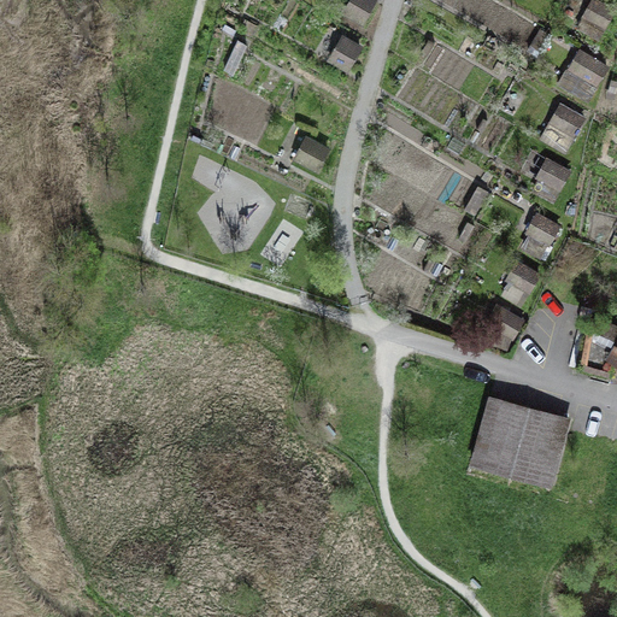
[(374,0),(350,0),(344,13),(362,23),(374,0)]
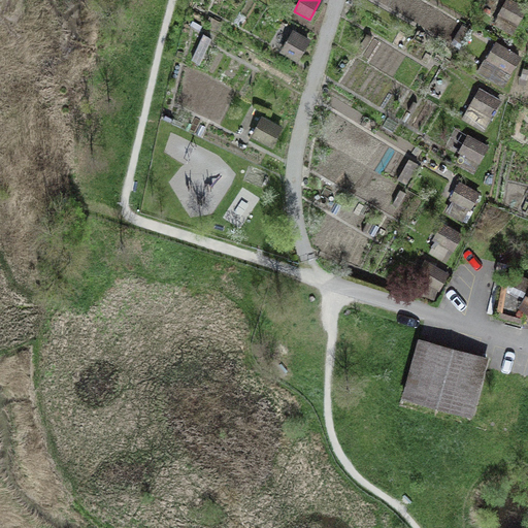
[(526,6),(514,0),(505,0),(494,23),(513,32),(526,6)]
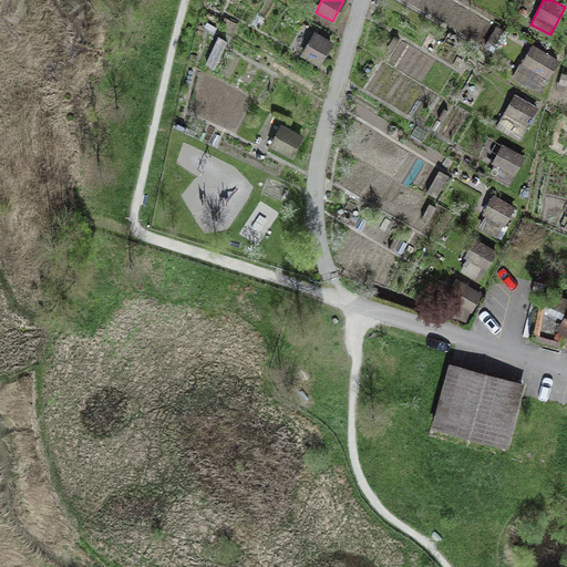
[(332,41),(316,32),(302,55),(319,64),(332,41)]
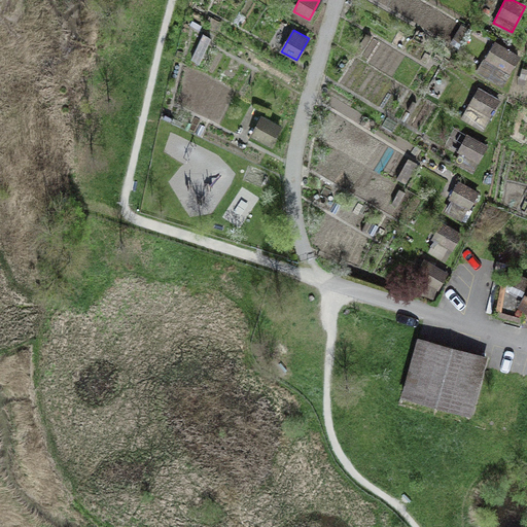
[(518,58),(494,43),(477,72),(500,86),(518,58)]
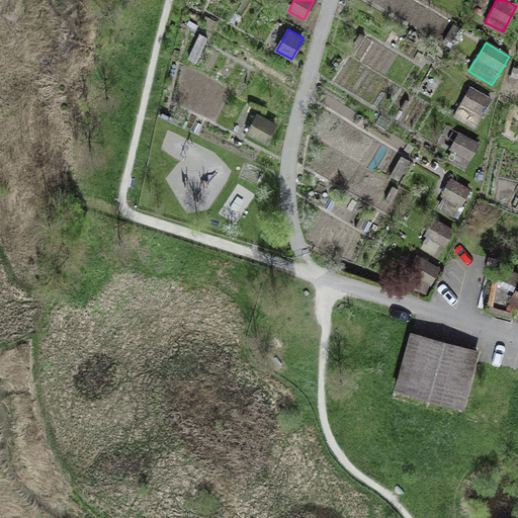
[(483,113),(491,99),(468,87),(461,101),(483,113)]
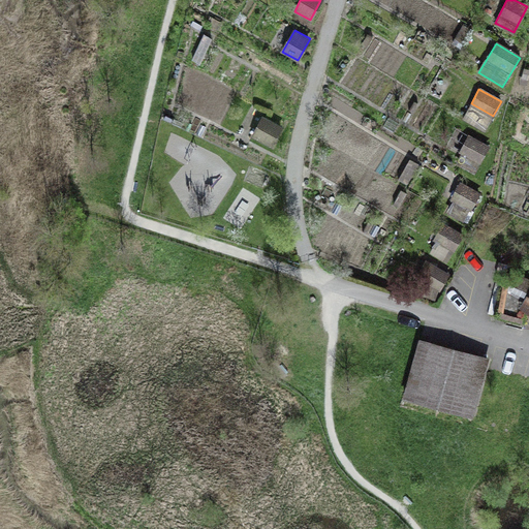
[(282,126),(263,117),(253,136),(273,146),(282,126)]
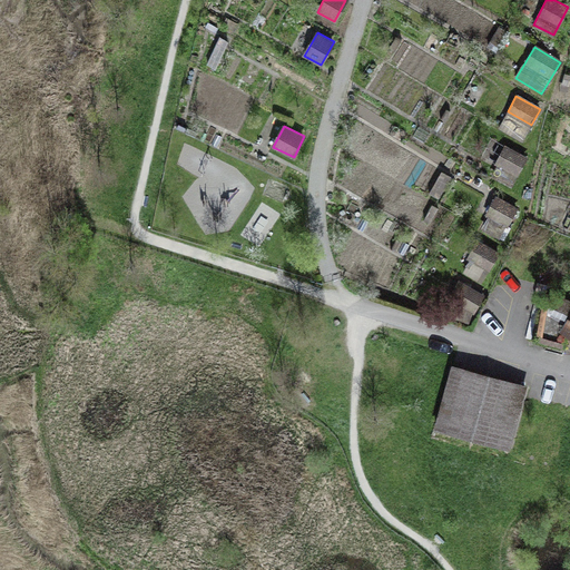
[(517,174),(526,157),(504,146),(495,163),(517,174)]
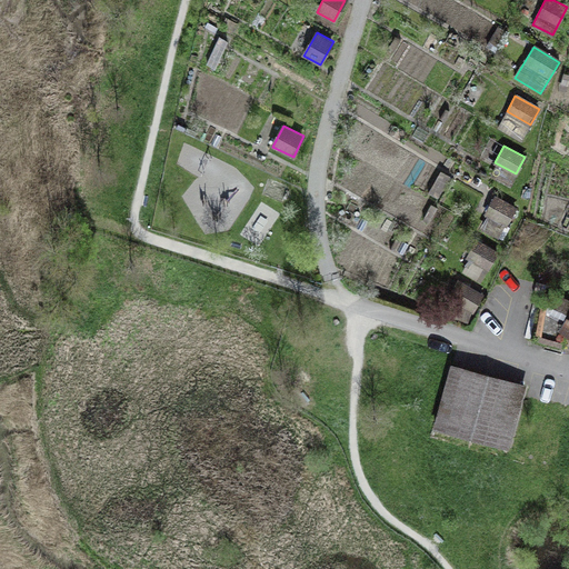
[(516,208),(495,197),(485,213),(489,216),(482,228),(498,236),(505,223),(507,225),(516,208)]
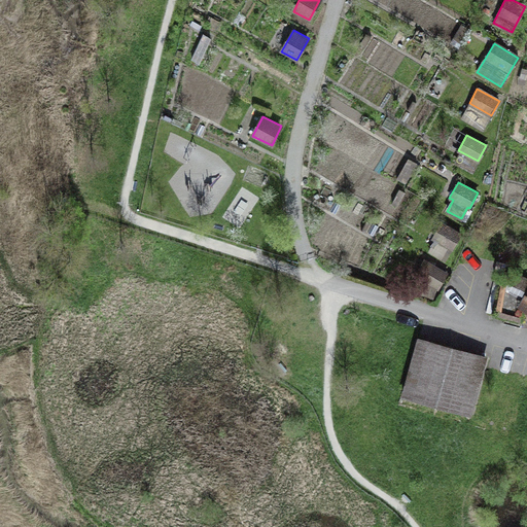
[(444,260),(460,232),(442,221),(432,239),(434,240),(428,251),(444,260)]
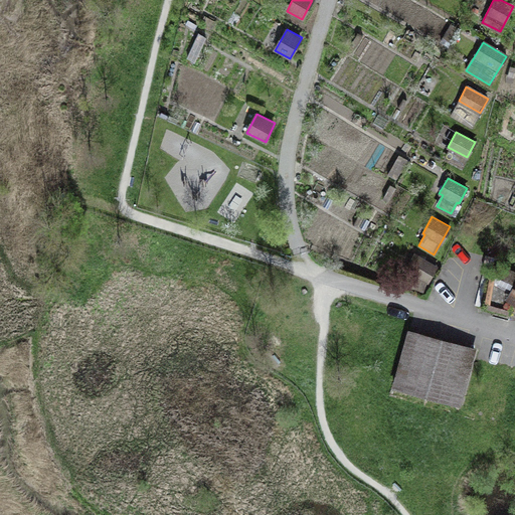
[(436,267),(414,253),(405,270),(426,282),(436,267)]
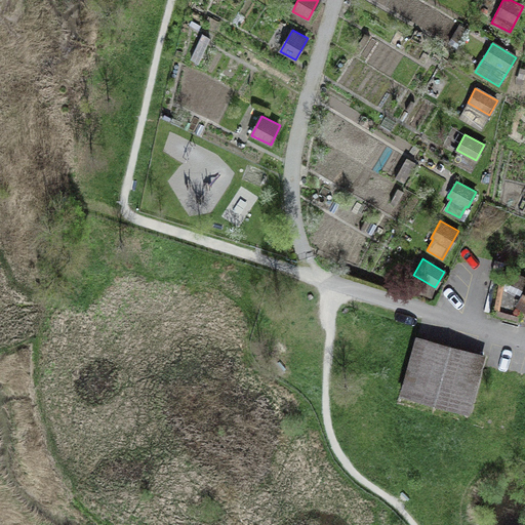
[(401,394),(468,411),(483,356),(416,338),(401,394)]
